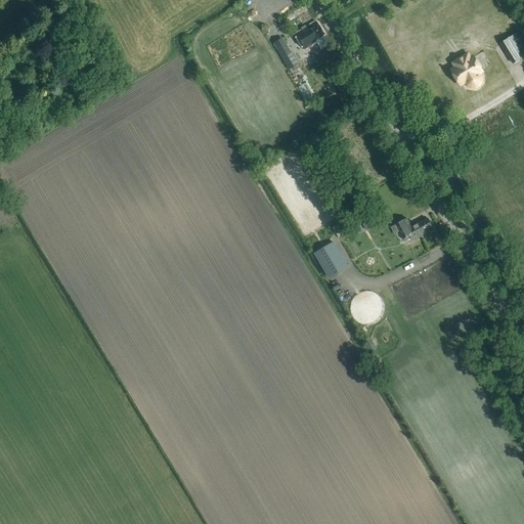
[(329,46),(322,36),(324,35),(316,23),(296,36),(304,50),(316,42),(321,50),(329,46)]
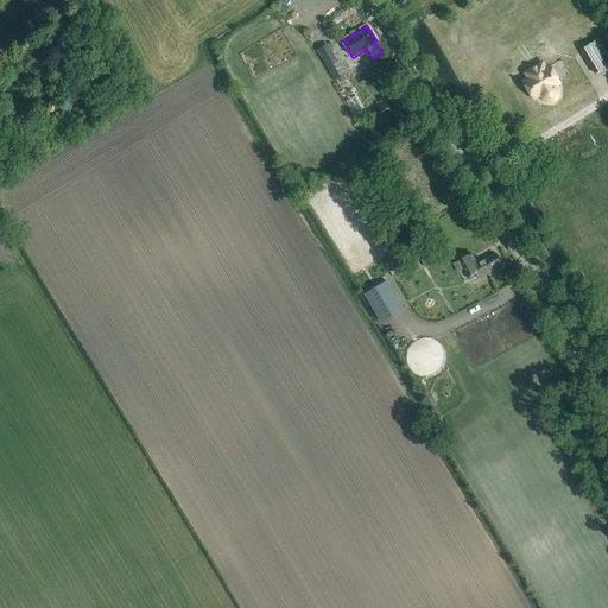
[(595,75),(607,67),(607,49),(602,38),(581,51),(595,75)]
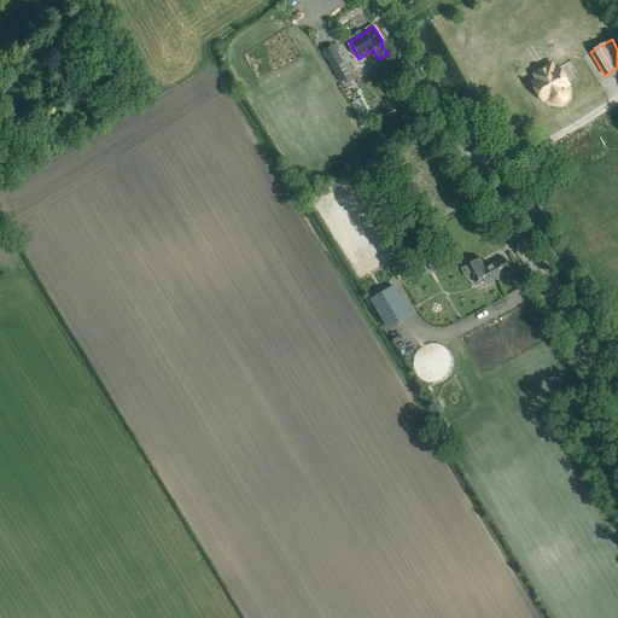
[(342,83),(353,76),(334,45),(322,52),(342,83)]
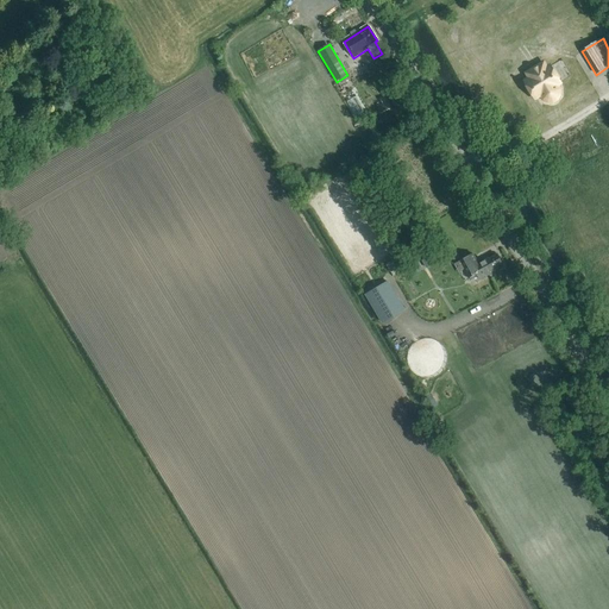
[(544,64),(527,74),(531,79),(525,82),(534,99),(541,95),(544,100),(548,101),(553,101),(557,99),(559,95),(559,90),(557,86),(559,85),(548,68),(546,69),(544,64)]
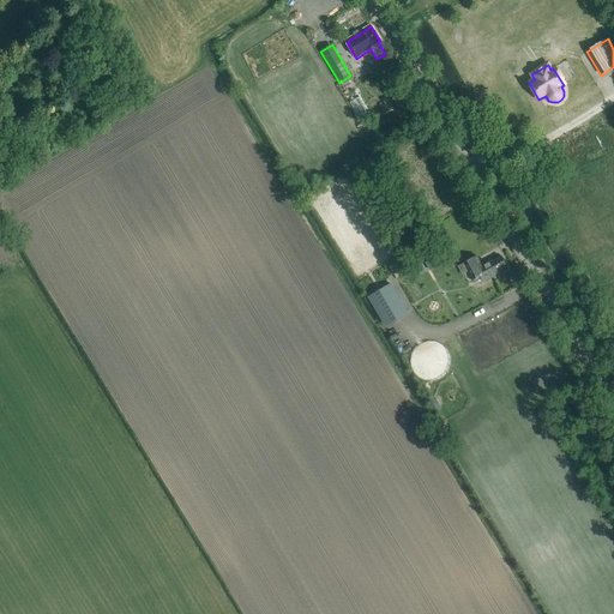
[(19,157),(12,144),(0,151),(0,157),(5,166),(19,157)]
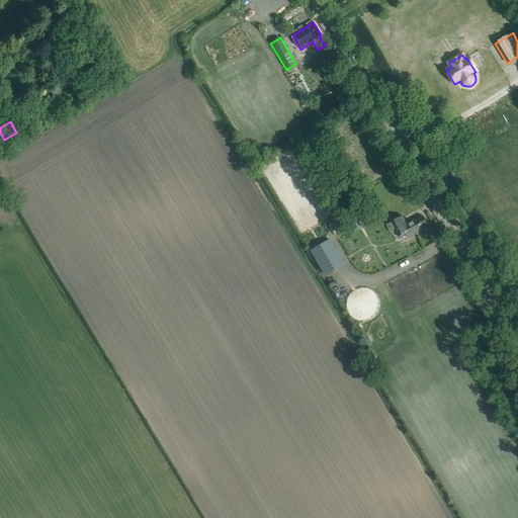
[(407,225),(402,217),(386,225),(392,234),(396,229),(400,237),(406,234),(408,238),(424,229),(423,227),(427,225),(423,217),(413,222),(413,221),(407,225)]
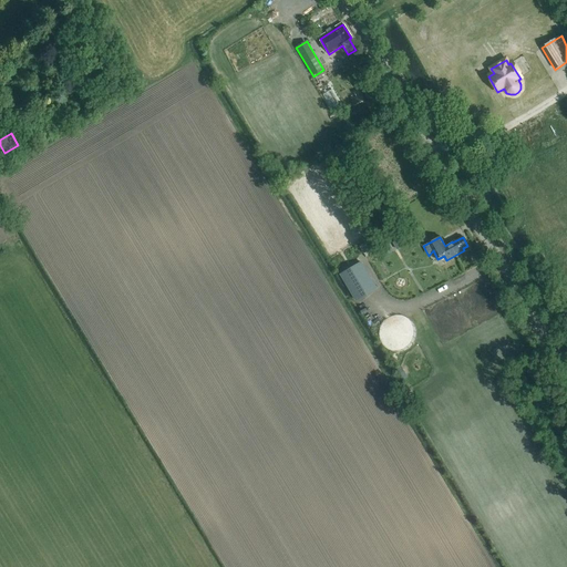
[(406,245),(402,238),(393,243),(398,250),(406,245)]
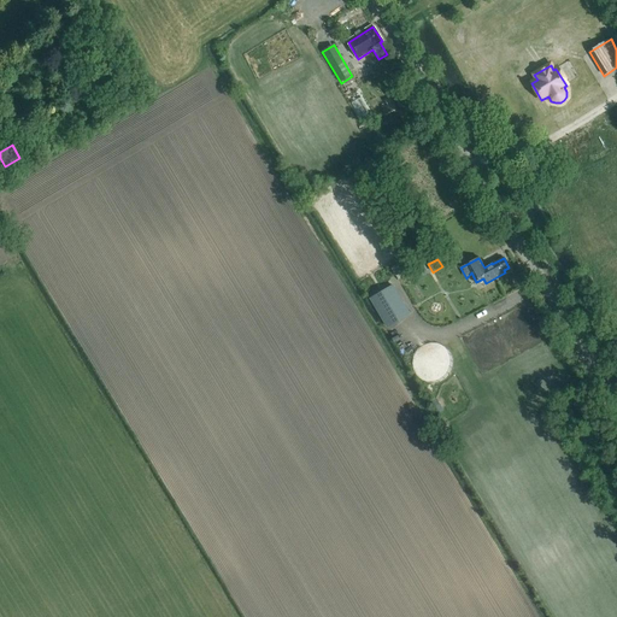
[(429,274),(424,266),(413,272),(418,281),(429,274)]
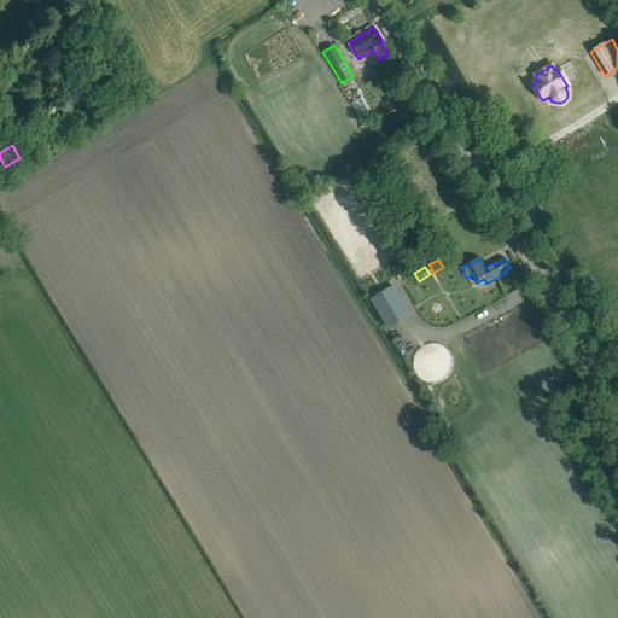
[(388,328),(412,315),(394,285),(371,299),(388,328)]
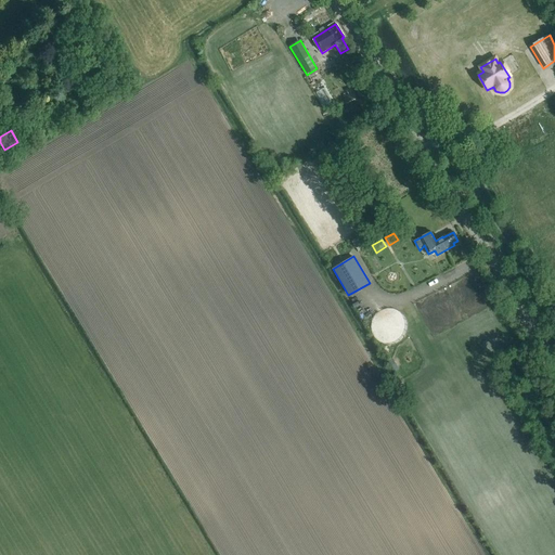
[(369,321),(372,326),(382,321),(378,315),(369,321)]
